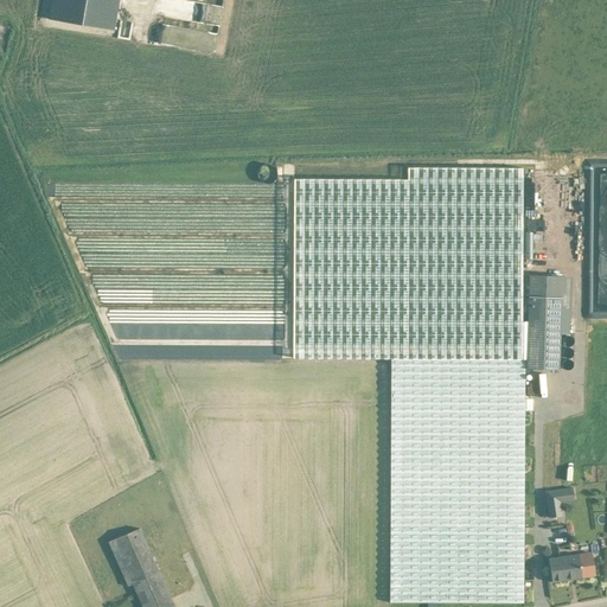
[(53,0),(51,20),(112,31),(116,0),(53,0)]
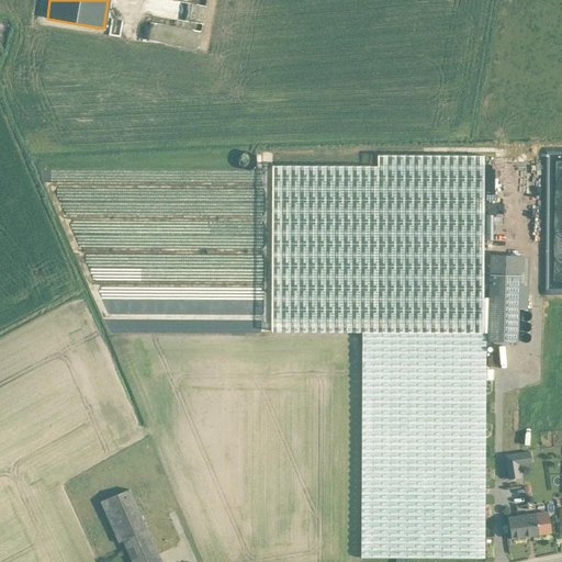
[(561,161),(555,163),(552,161),(548,161),(541,157),(541,153),(537,153),(537,209),(547,214),(548,236),(559,243),(558,246),(558,253),(561,251),(561,161)]
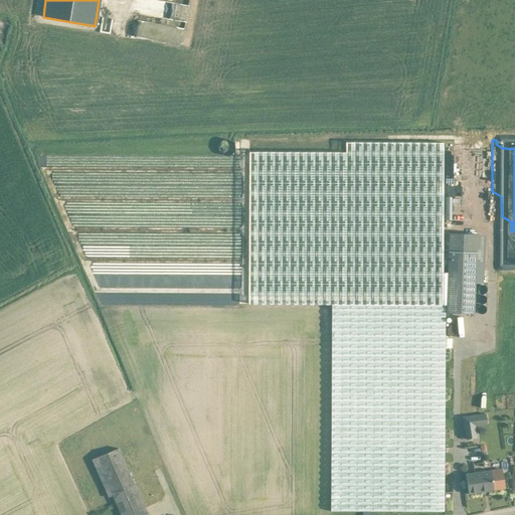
[(443,274),(444,231),(444,144),(347,142),(346,152),(249,151),(248,304),(332,305),(331,509),(444,509),(445,314),(476,313),(477,263),(483,262),(485,235),(450,234),(446,273),(443,274)]
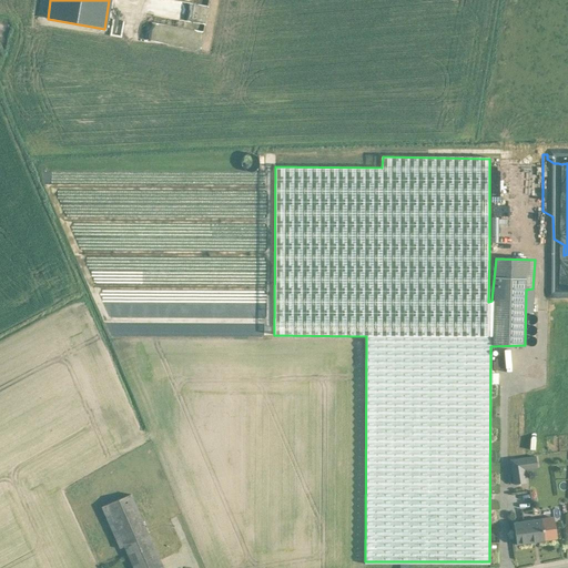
[(566,477),(565,469),(529,472),(529,479),(566,477)]
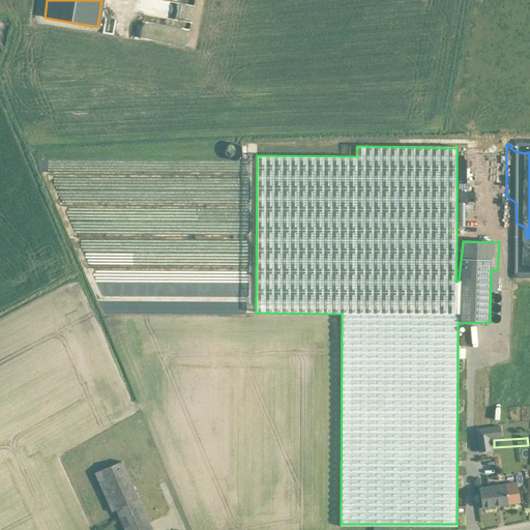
[(150,529),(116,446),(91,457),(121,529),(150,529)]
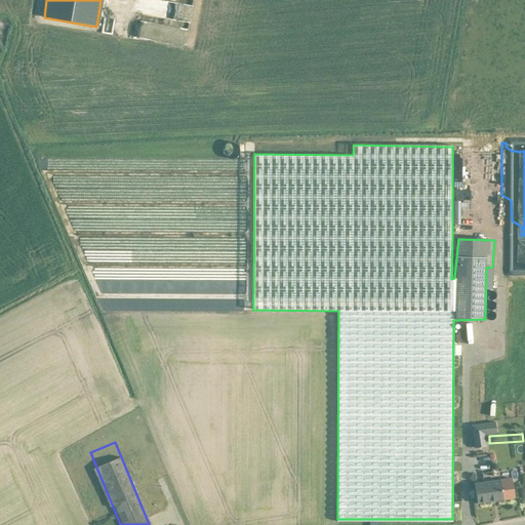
[(473,474),(477,502),(514,497),(511,476),(484,480),(483,473),(473,474)]
